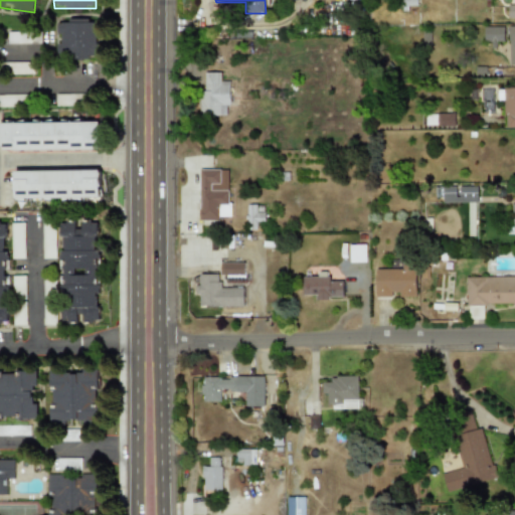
[(58,58),(98,57),(97,19),(57,20),(57,34),(58,58)]
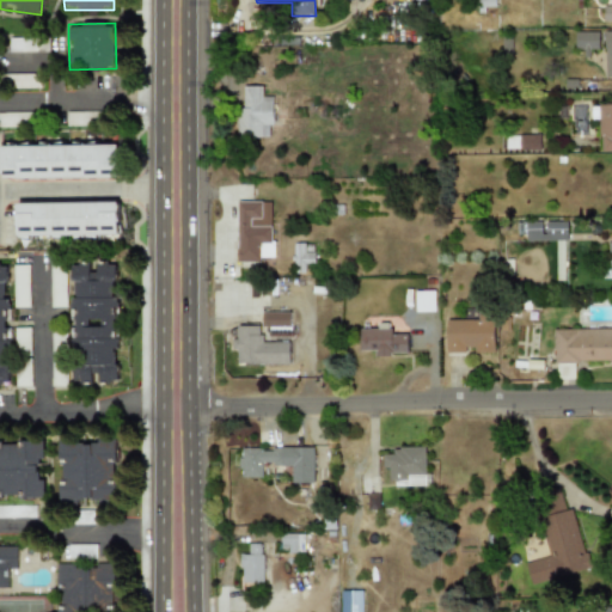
[(598,32),(575,31),(574,49),(587,49),(598,49),(598,32)]
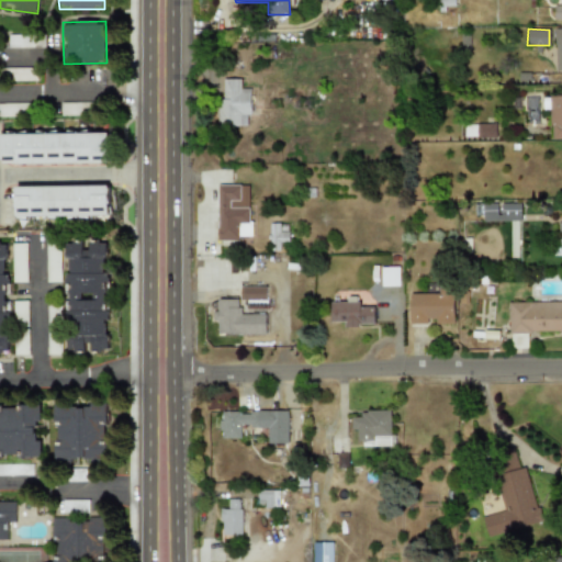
[(8,47),(44,48),(44,36),(8,35),(8,47)]
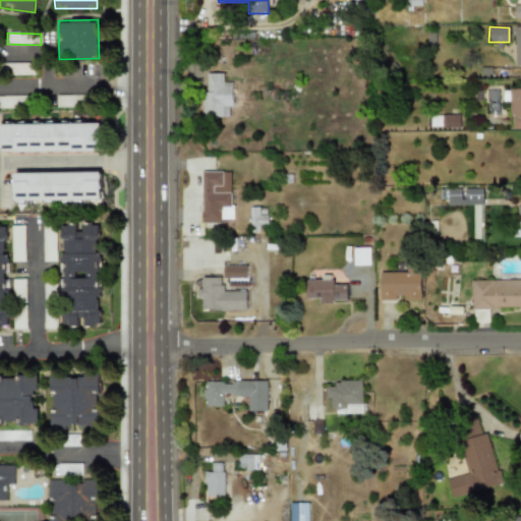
[(33,75),(33,63),(2,63),(2,74),(33,75)]
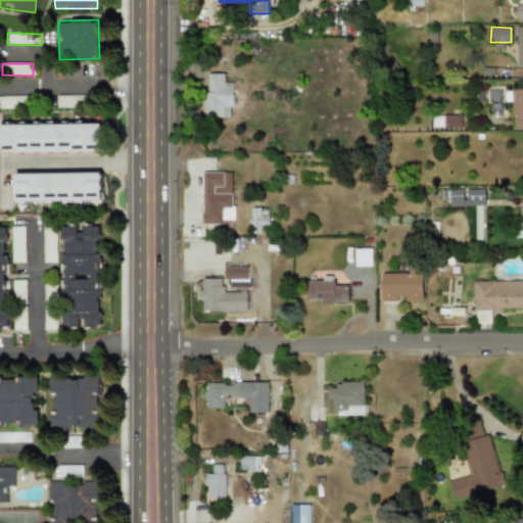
[(232,82),(224,82),(223,74),(206,74),(207,91),(201,91),(202,117),(229,116),(228,107),(233,106),(232,82)]
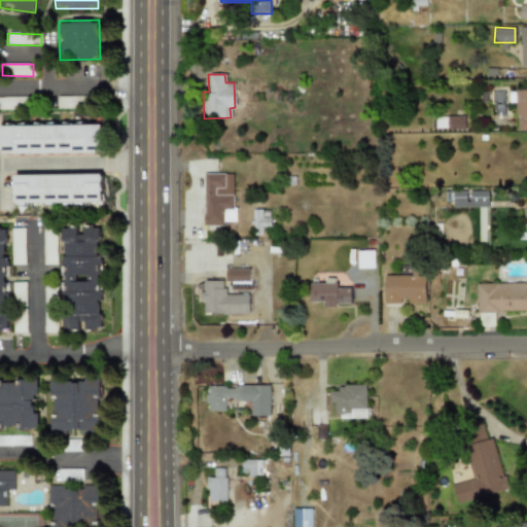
[(526,130),(526,90),(515,90),(515,130),(526,130)]
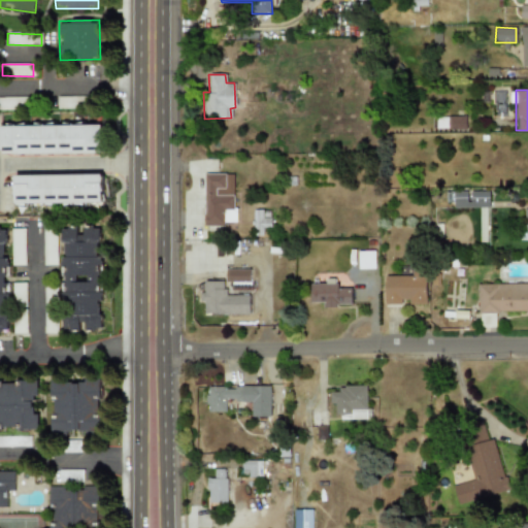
[(30,97),(0,97),(0,108),(30,108),(30,97)]
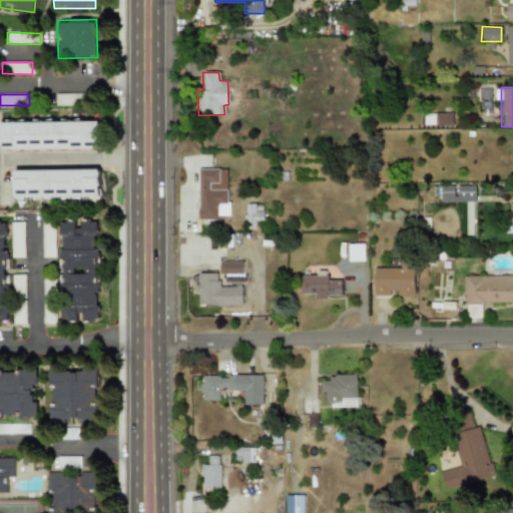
[(452,112),(425,113),(425,125),(452,125),(452,112)]
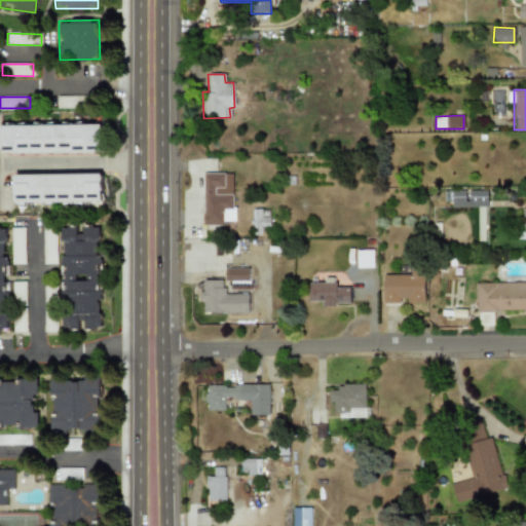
[(102,124),(0,125),(0,153),(103,152),(102,124)]
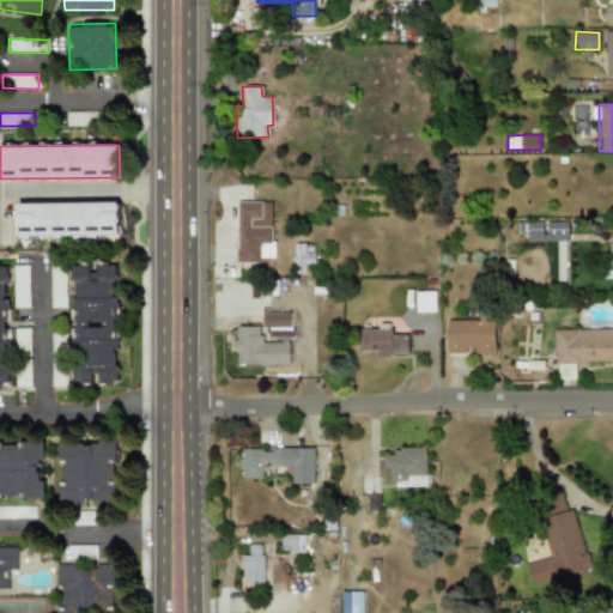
[(271,258),(272,201),(237,201),(236,262),(260,262),(260,258),(271,258)]
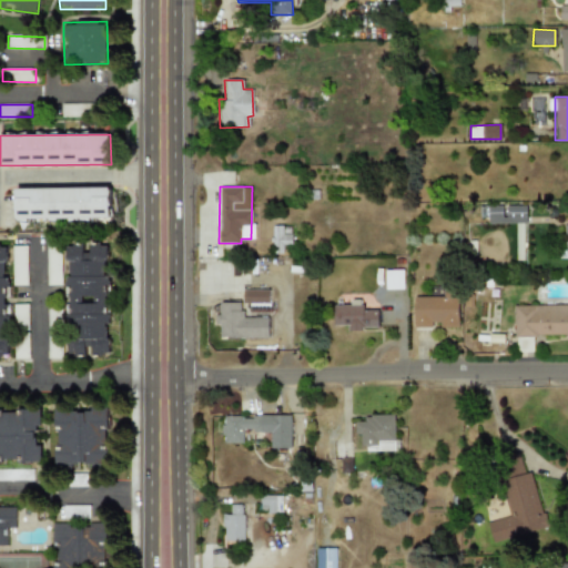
[(14,189),(16,229),(28,229),(28,220),(111,219),(110,188),(14,189)]
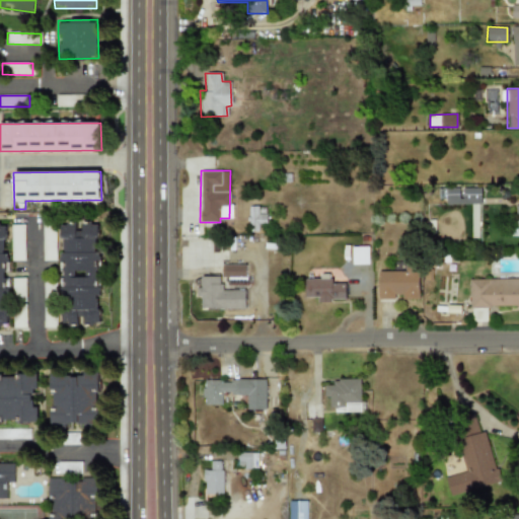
[(480,203),(480,188),(437,188),(438,203),(480,203)]
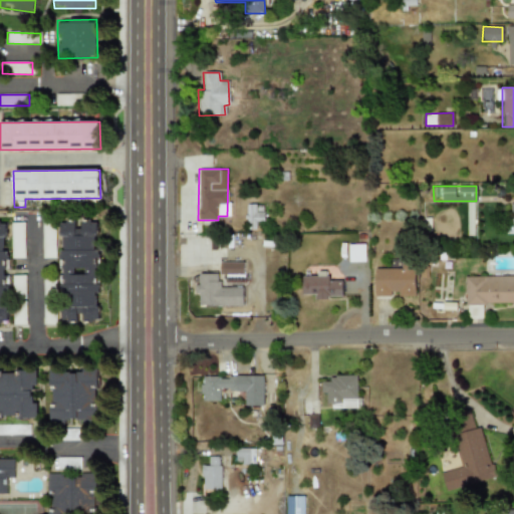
[(263,221),(262,204),(244,204),(245,229),(255,229),(255,221),(263,221)]
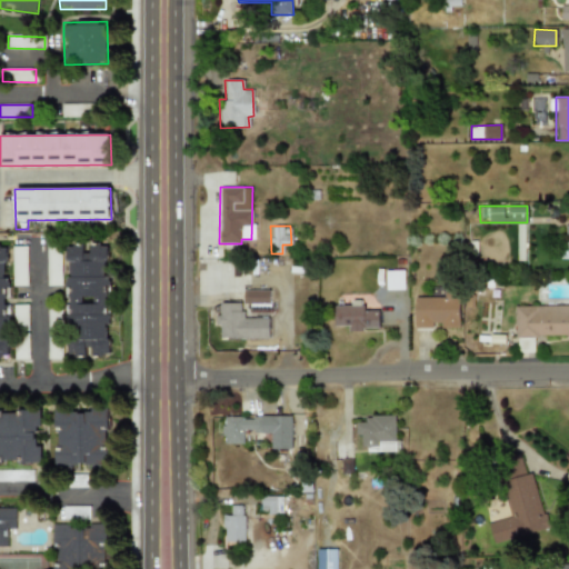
[(66,356),(89,356),(108,356),(110,245),(68,243),(66,356)]
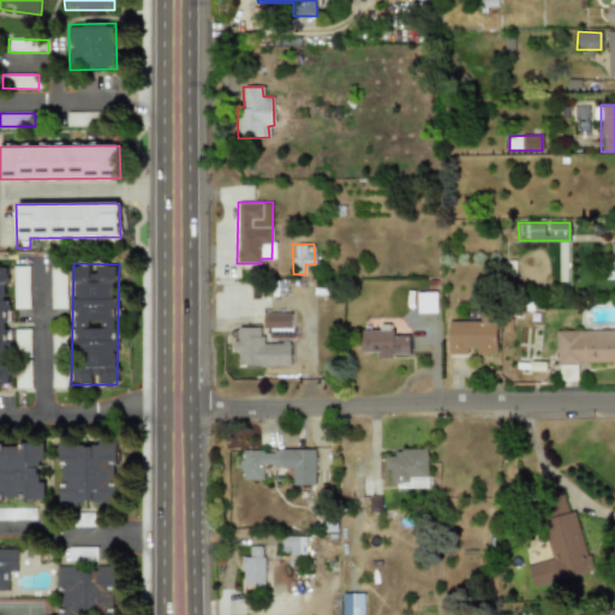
[(29,267),(13,267),(15,309),(30,309),(29,267)]
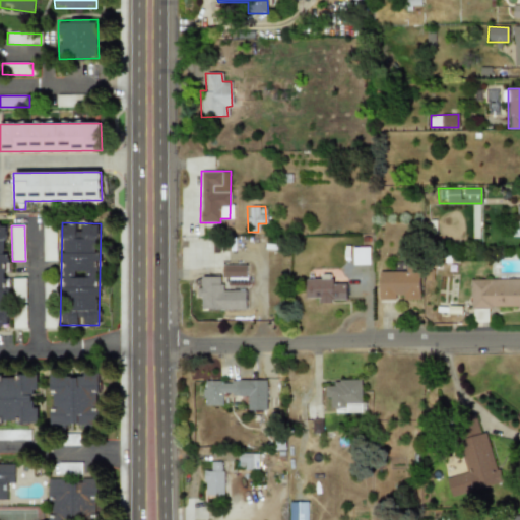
[(43,261),(56,261),(55,225),(43,225),(43,261)]
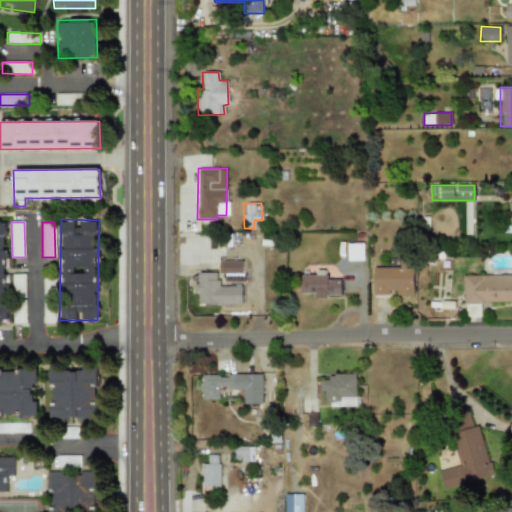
[(346,261),(363,261),(363,243),(346,243),(346,261)]
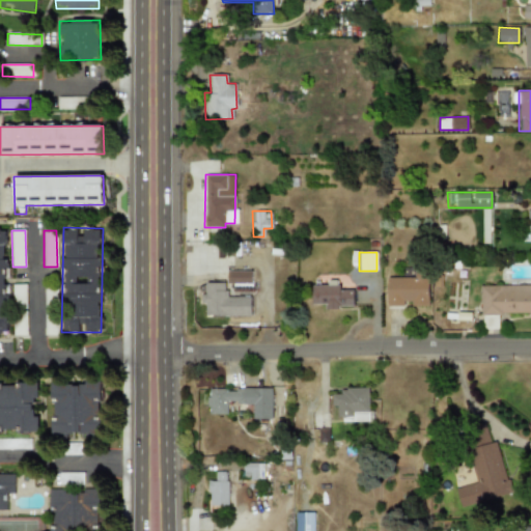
[(226,282),(250,283),(250,271),(226,271),(226,282)]
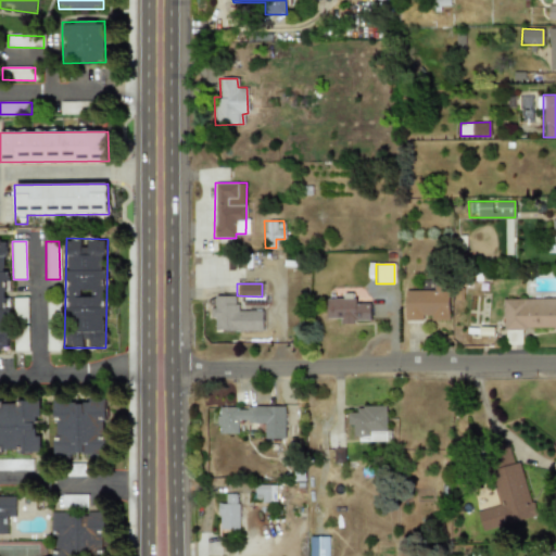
[(447,290),(404,291),(405,320),(424,320),(424,318),(447,318),(447,290)]
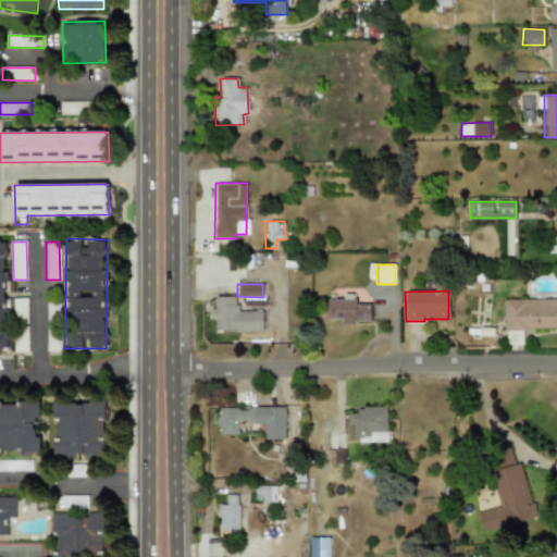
[(370,323),(370,305),(355,305),(355,295),(344,295),(344,299),(327,299),(327,319),(341,319),(341,323),(370,323)]
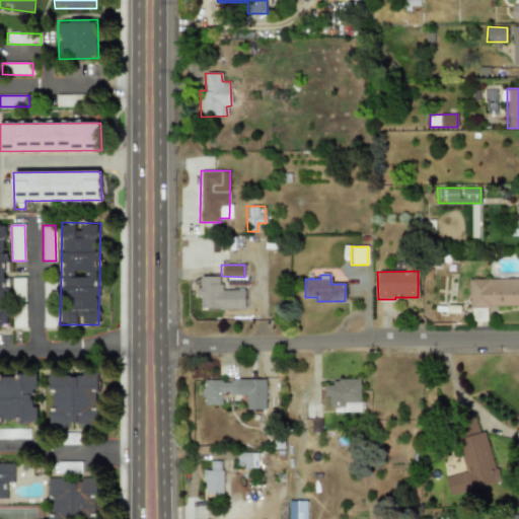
[(245,308),(245,290),(220,290),(220,276),(199,276),(199,297),(200,297),(201,308),(245,308)]
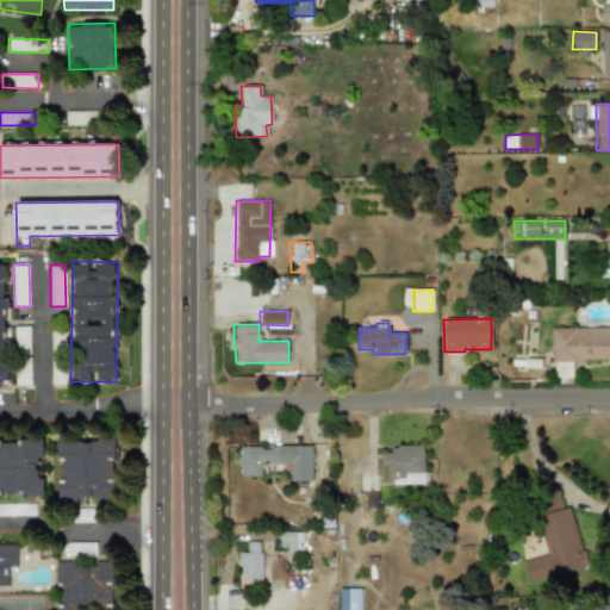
[(30,327),(14,327),(14,354),(30,354),(30,327)]
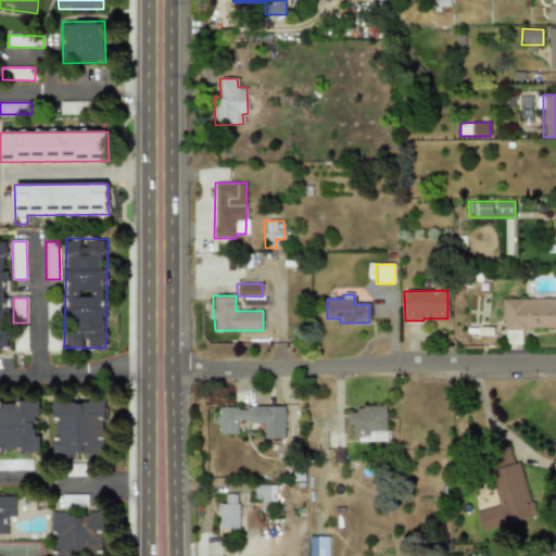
[(503,329),(555,328),(555,299),(503,299),(503,329)]
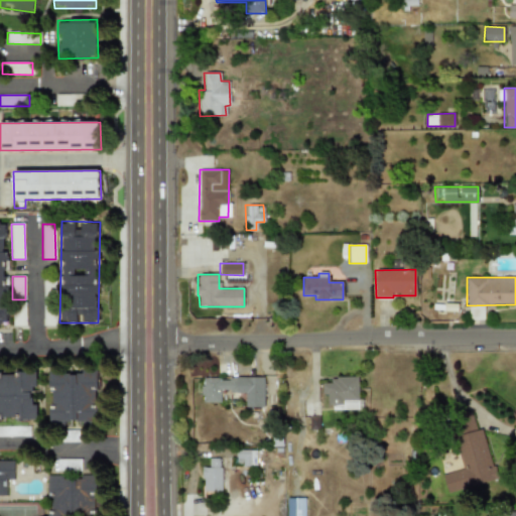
[(26,326),(25,305),(13,305),(13,327),(26,326)]
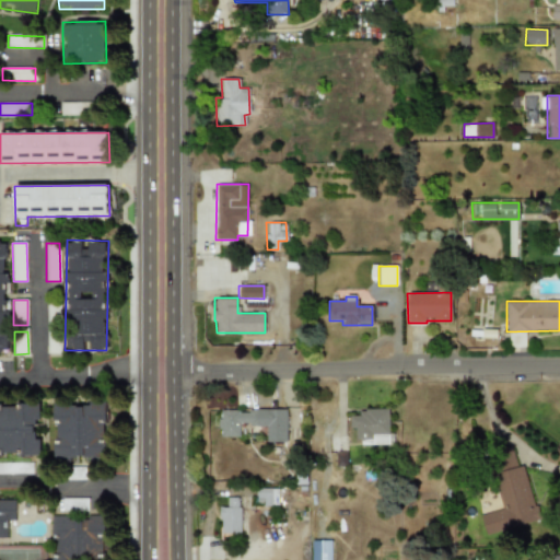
[(0,456),(39,456),(39,439),(35,439),(35,420),(39,420),(39,404),(18,404),(18,406),(0,406),(0,456)]
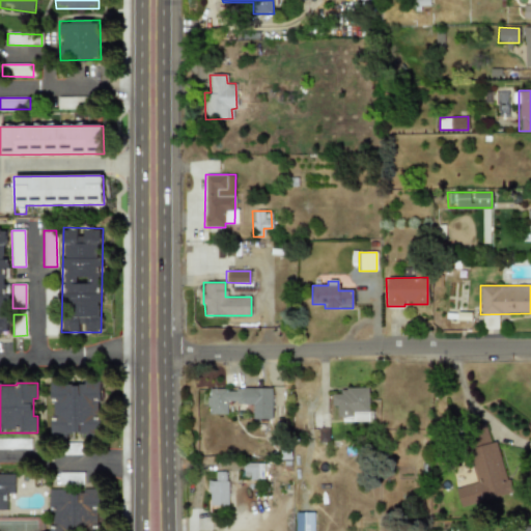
[(101,385),(52,384),(51,436),(100,436),(101,385)]
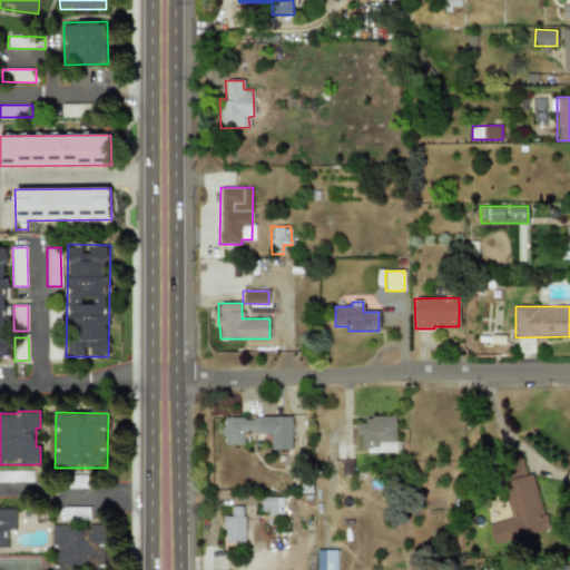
[(293,418),(224,416),(224,444),(244,444),(244,433),(272,433),(272,449),(293,450),(293,418)]
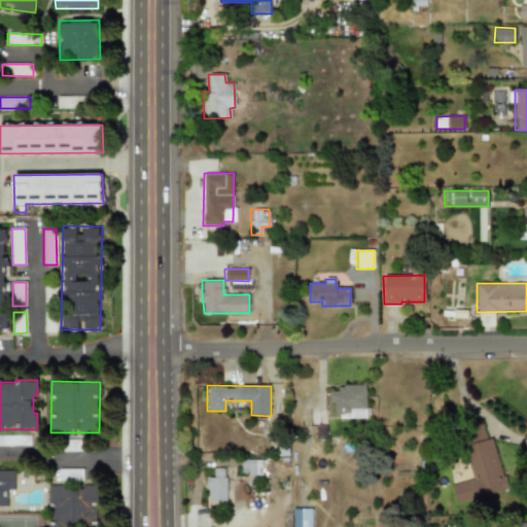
[(366,417),(366,386),(329,387),(330,402),(336,402),(336,418),(366,417)]
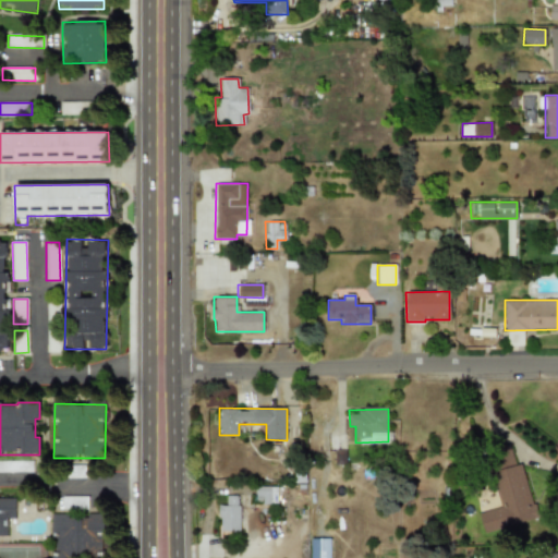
[(501,508),(480,512),(484,532),(537,520),(524,463),(493,471),(501,508)]
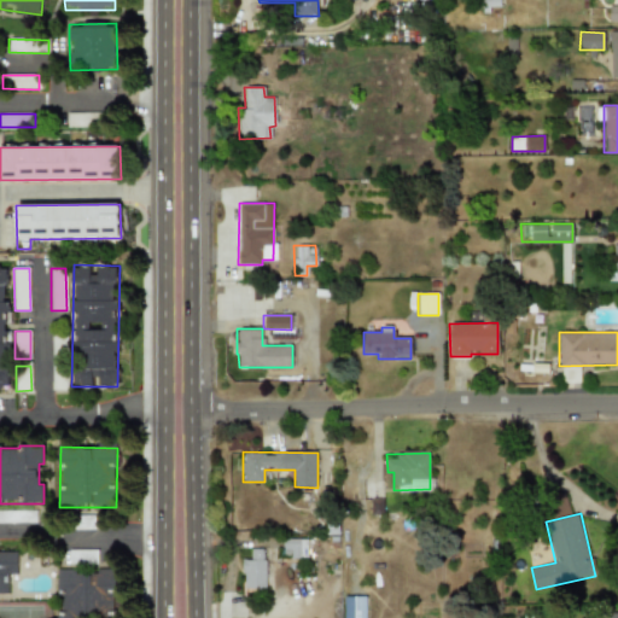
[(283,557),(307,558),(307,538),(283,538),(283,557)]
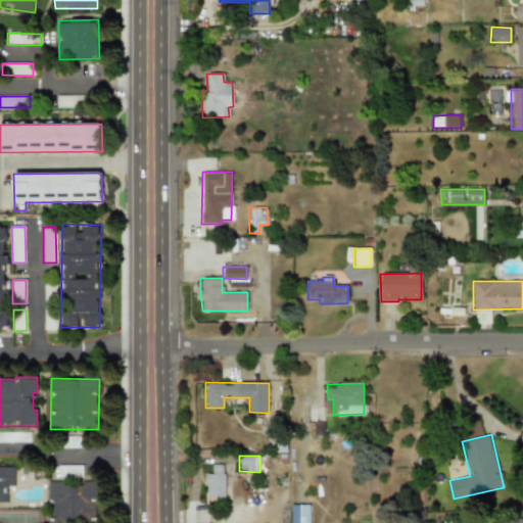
[(223,496),(224,464),(211,464),(211,473),(205,473),(204,496),(223,496)]
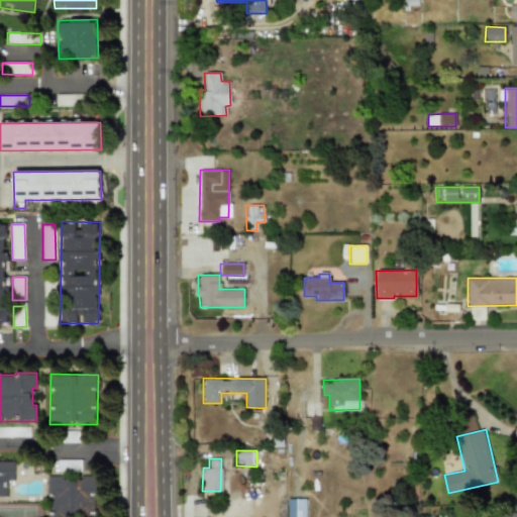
[(13,481),(13,461),(0,461),(0,497),(5,497),(6,480),(13,481)]
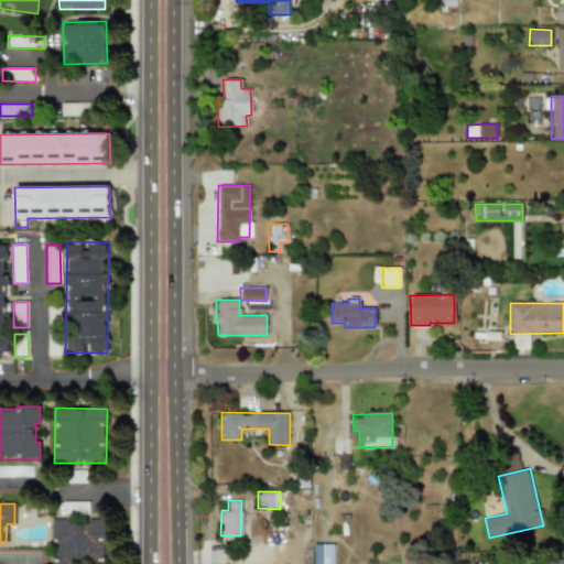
[(54,519),(51,563),(104,563),(106,522),(54,519)]
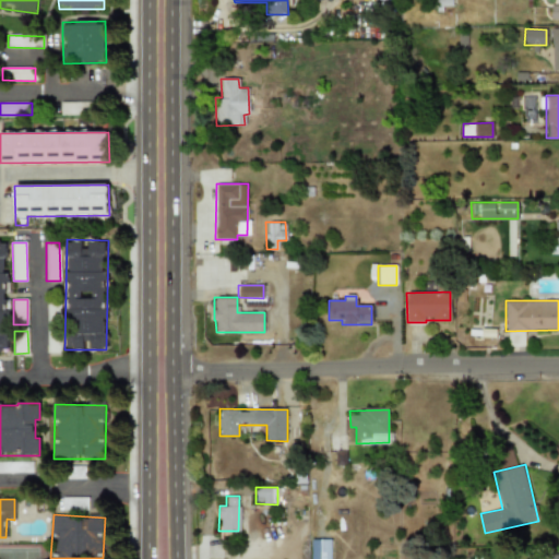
[(330,558),(330,539),(311,539),(311,558),(330,558)]
